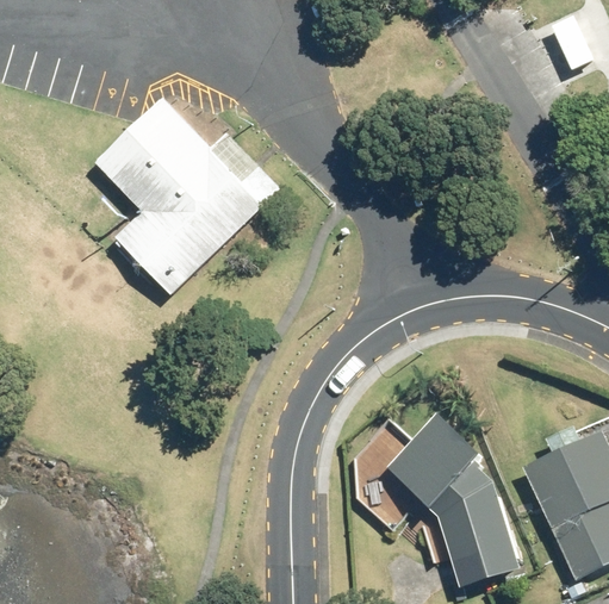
[(579,12),(563,19),(582,61),(598,53),(579,12)]
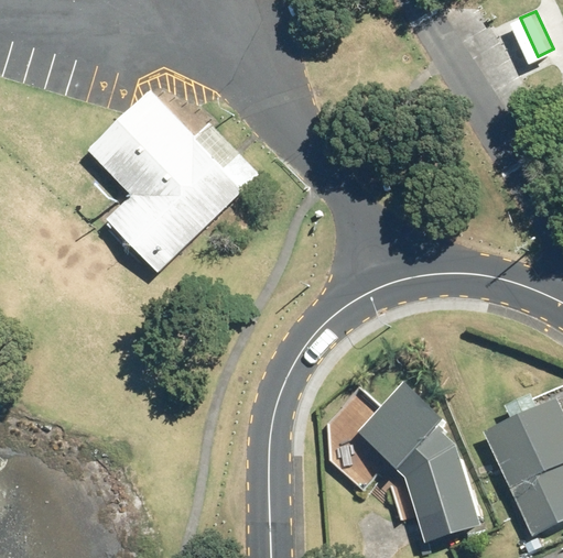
[(162,265),(263,172),(212,117),(195,131),(153,87),(91,145),(133,189),(110,210),(162,265)]
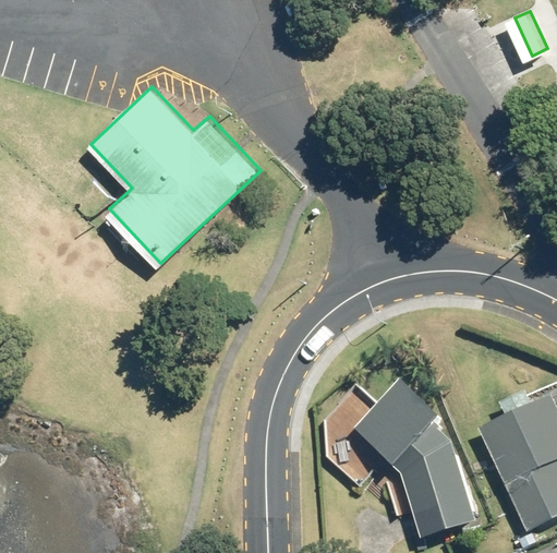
[(388,466),(439,413),(401,375),(350,428),(388,466)]
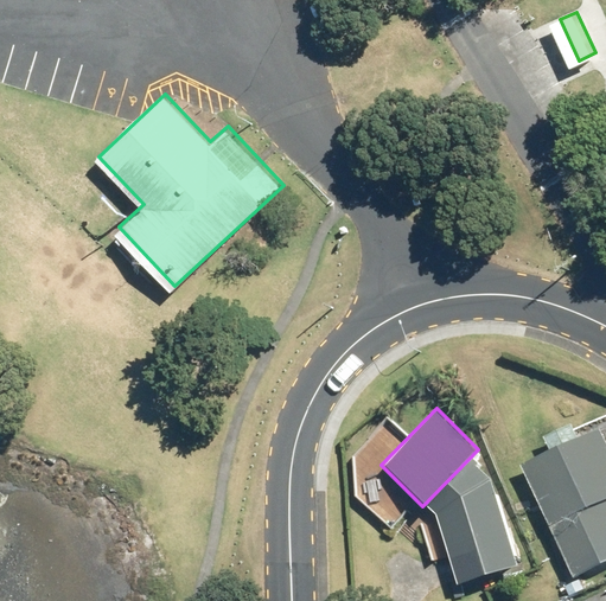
[(548,449),(518,464),(572,576),(605,560),(605,445),(598,427),(576,438),(569,422),(541,435),(548,449)]
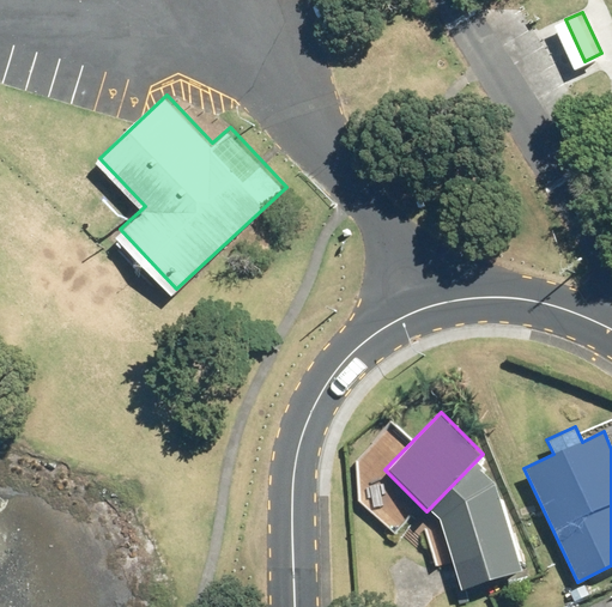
[(519,574),(490,471),(436,505),(460,590),(519,574)]
